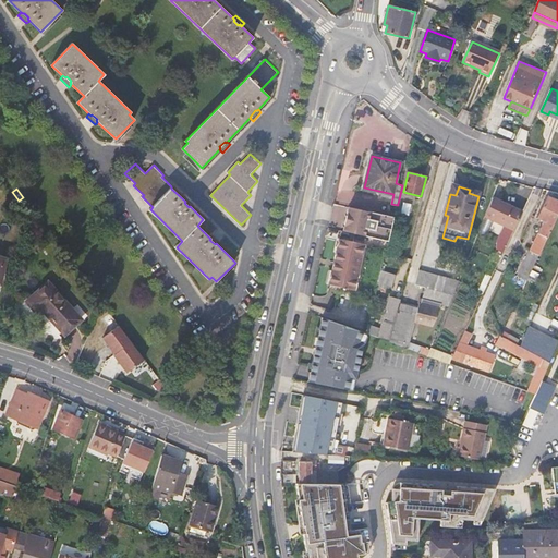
[(523,211),(510,206),(507,204),(493,196),(485,216),(514,230),(523,211)]
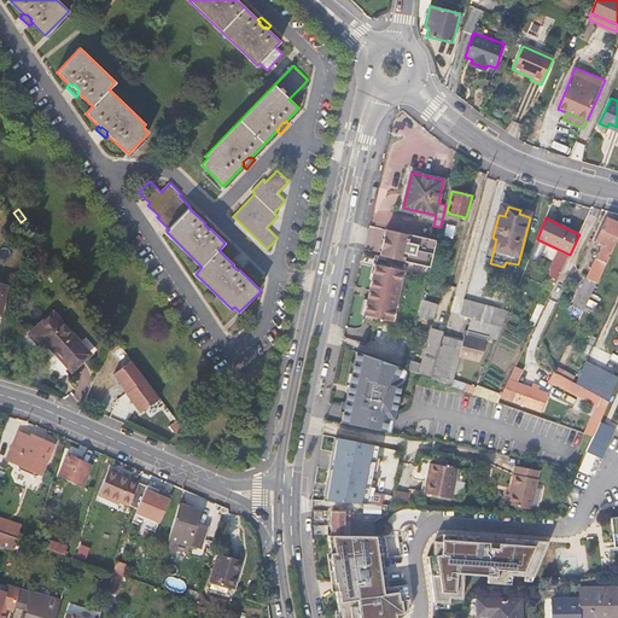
[(572,305),(584,310),(617,239),(617,222),(606,217),(595,242),(602,245),(572,305)]
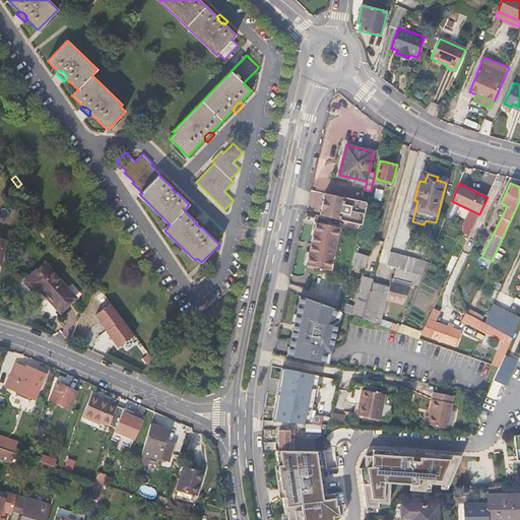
[(173,184),(171,186),(173,188),(172,189),(176,193),(177,192),(179,194),(181,192),(173,184)]
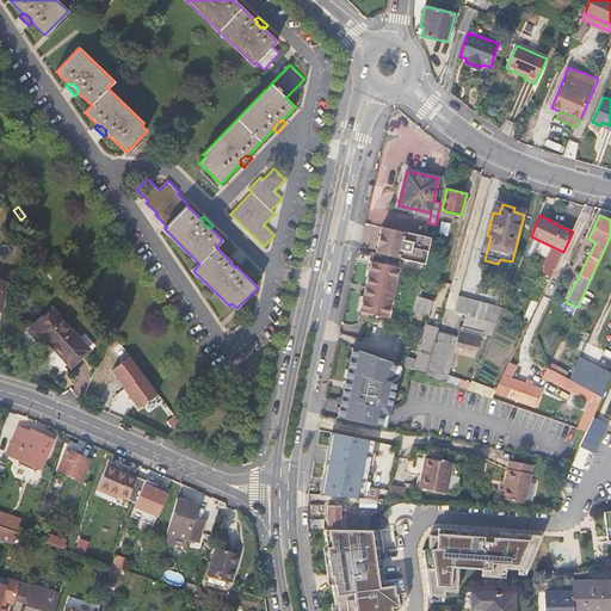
[(386,227),(378,253),(402,259),(408,233),(386,227)]
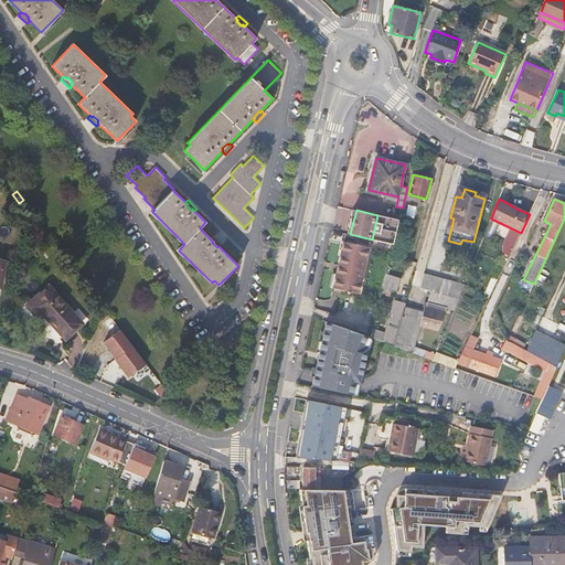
[(400,220),(377,215),(372,240),(393,244),(400,220)]
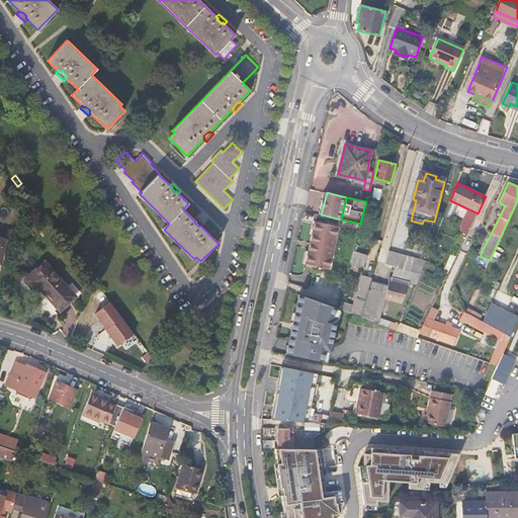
[(196,218),(194,221),(195,222),(194,223),(199,227),(200,226),(202,228),(204,225),(196,218)]
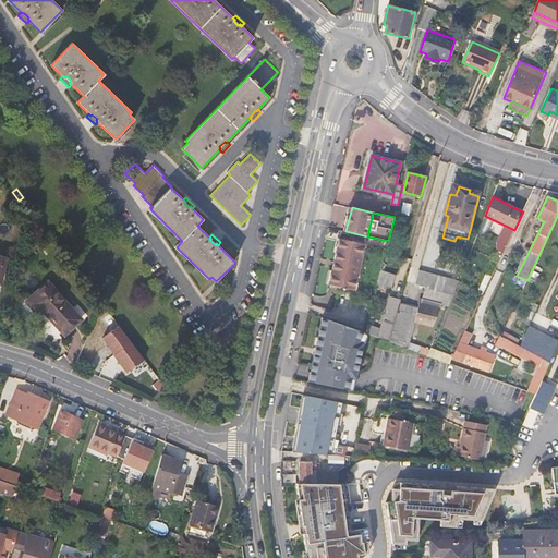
[(353,295),(363,249),(339,243),(328,290),(353,295)]
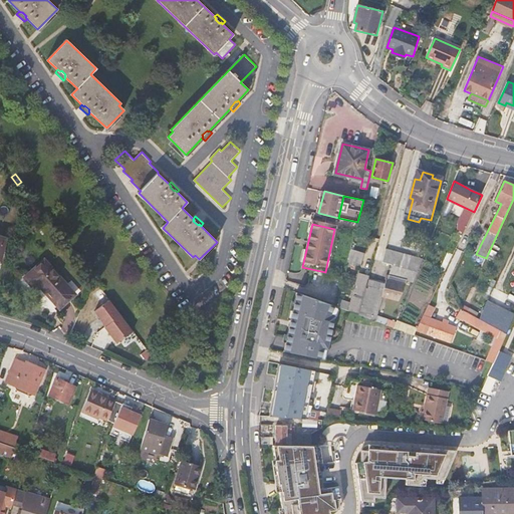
[(423,258),(387,248),(382,262),(393,265),(418,272),(423,258)]
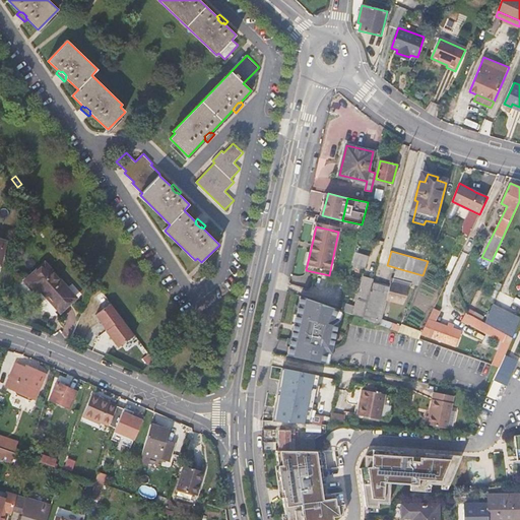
[(368,256),(355,252),(349,275),(362,278),(368,256)]
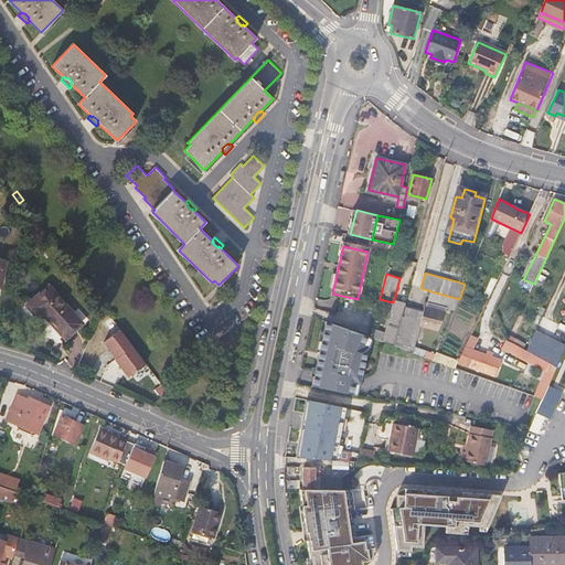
[(50,285),(27,305),(40,319),(45,315),(65,339),(83,323),(50,285)]
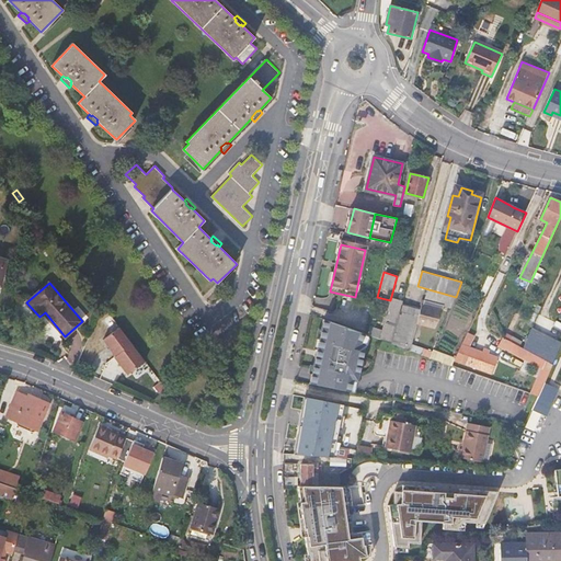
[(456,297),(428,289),(425,300),(423,306),(422,305),(421,310),(419,317),(416,324),(434,329),(445,306),(451,307),(456,297)]
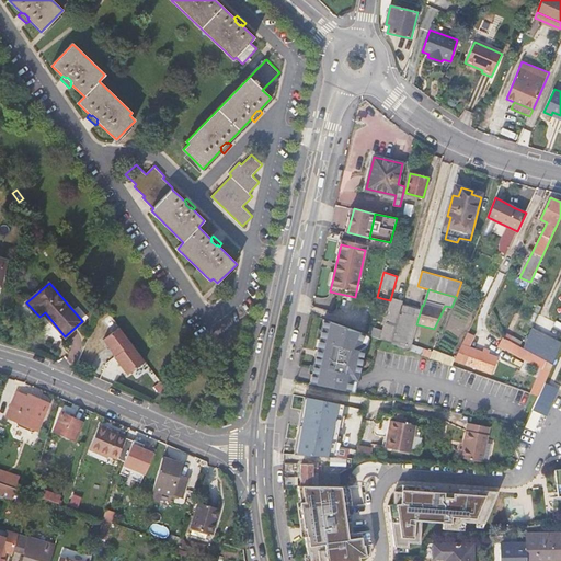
[(392,298),(380,339),(389,342),(392,343),(402,305),(403,301),(392,298)]
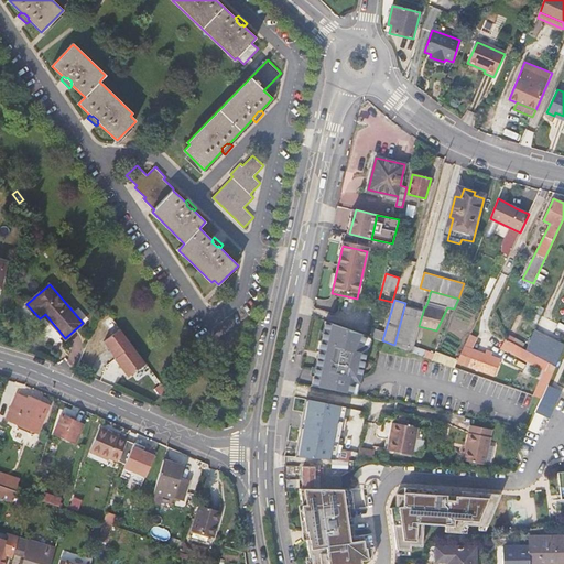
[(418,311),(404,306),(394,345),(413,351),(414,347),(409,345),(413,327),(419,329),(421,318),(415,317),(418,311)]
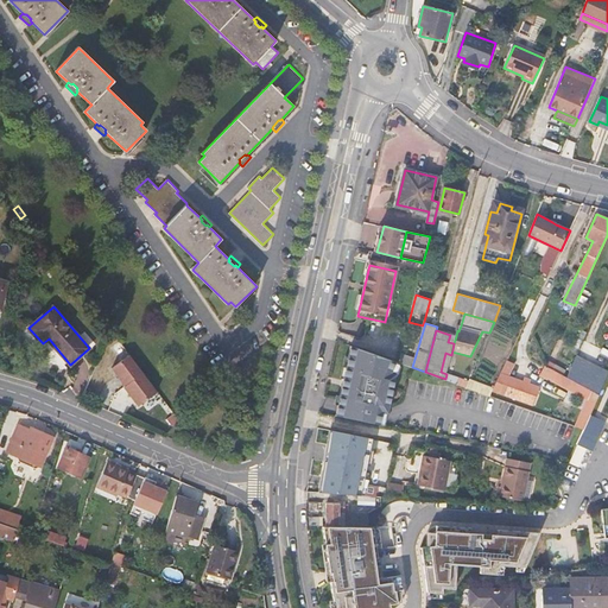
[(412,367),(352,346),(336,416),(399,429),(403,412),(377,407),(381,382),(418,390),(422,371),(412,367)]
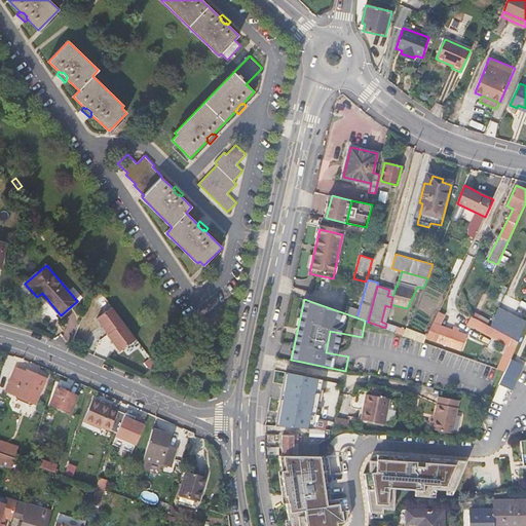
[(113,307),(98,318),(109,334),(124,323),(113,307)]
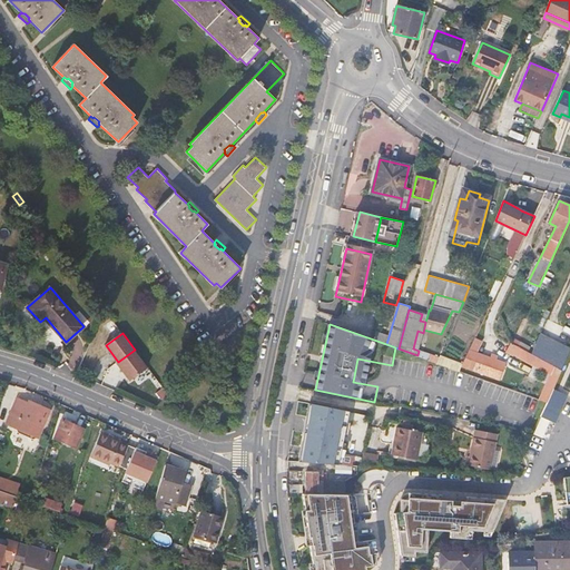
[(566,347),(541,334),(532,354),(538,357),(554,366),(556,366),(566,347)]
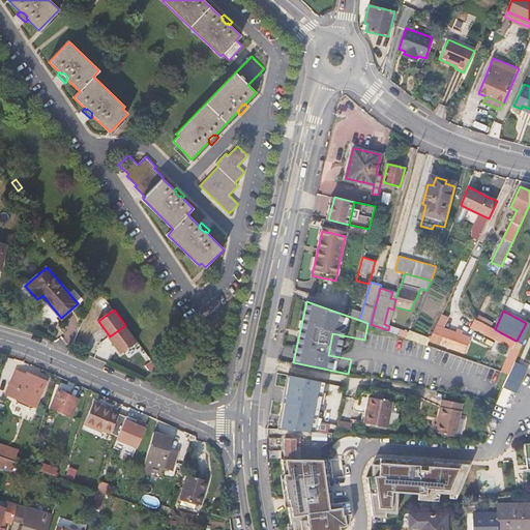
[(425,328),(413,323),(407,337),(428,345),(430,337),(422,335),(425,328)]
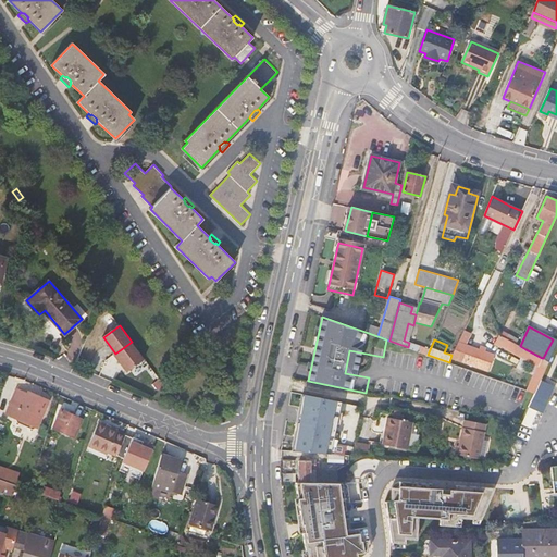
[(132,342),(115,354),(114,355),(127,371),(145,358),(132,342)]
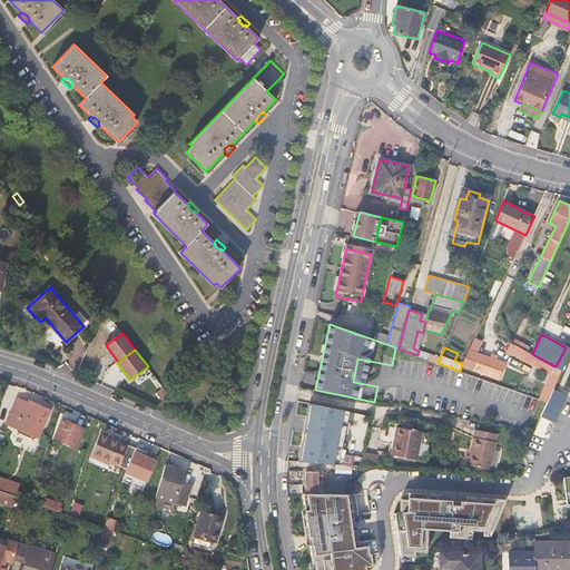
[(490,356),(470,350),(462,366),(500,380),(507,362),(497,359),(490,356)]
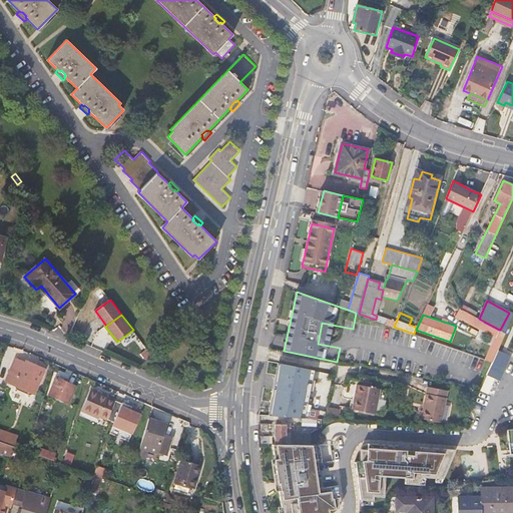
[(394,327),(396,322),(389,319),(378,316),(377,316),(376,320),(394,327)]
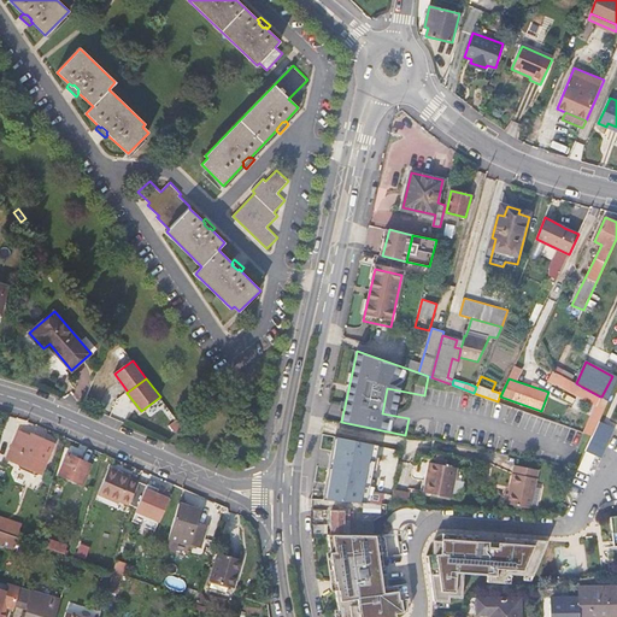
[(579,392),(598,401),(600,397),(582,387),(579,392)]
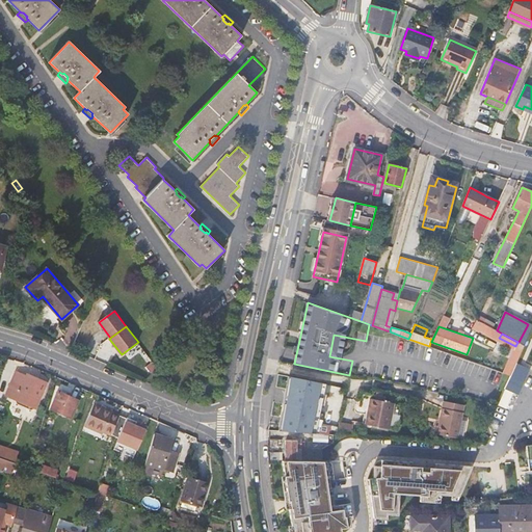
[(515,346),(504,373),(511,376),(517,363),(525,345),(519,342),(517,342),(515,346)]
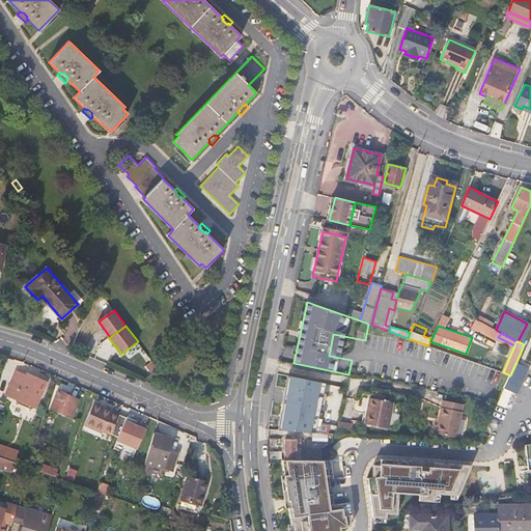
[(530,368),(516,362),(510,375),(505,388),(519,394),(530,368)]
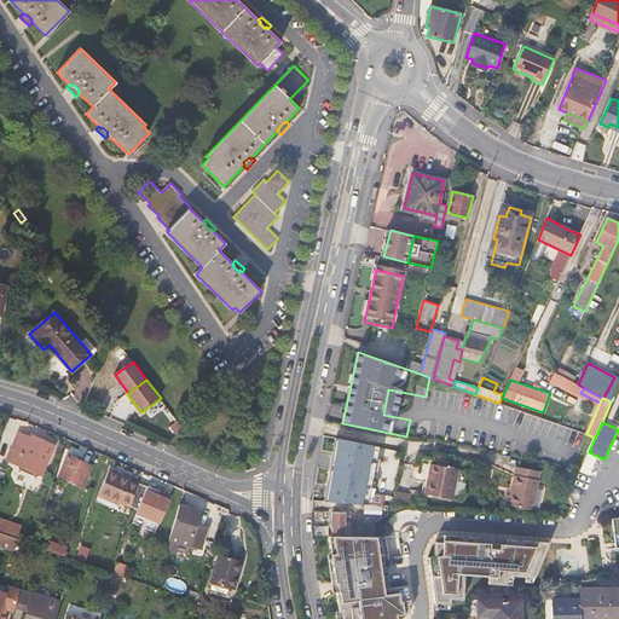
[(35,476),(41,475),(55,445),(30,435),(29,437),(18,433),(6,460),(27,469),(29,474),(35,476)]
